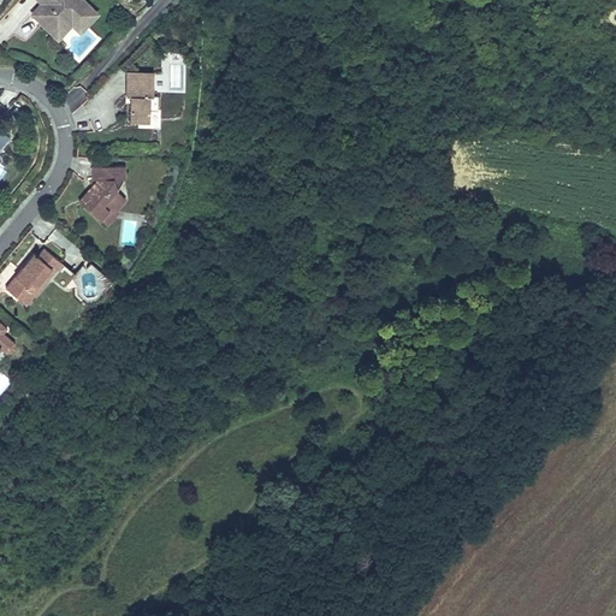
[(65,21),(72,27),(81,34),(100,13),(84,0),(35,0),(40,4),(33,12),(41,22),(40,23),(51,35),(65,21)]
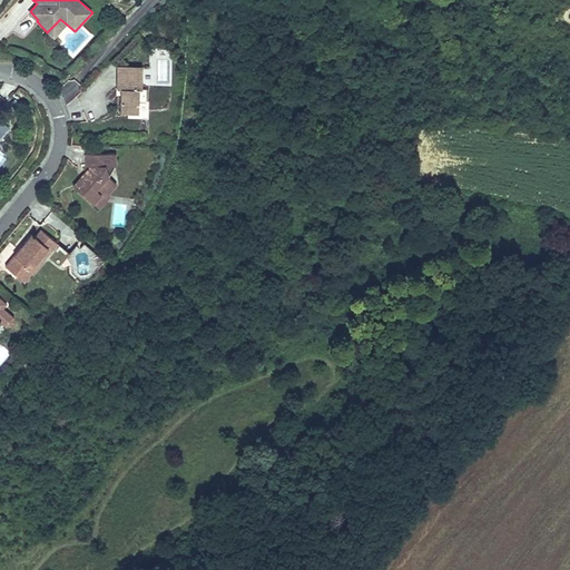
[(28,13),(37,21),(38,20),(30,11),(28,13)]
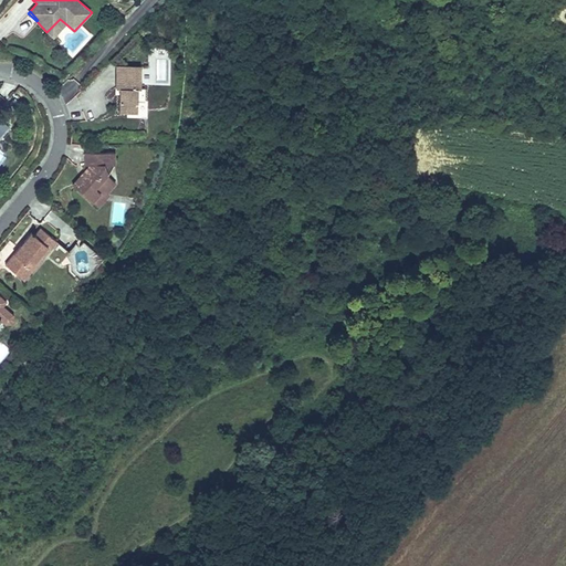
[(53,38),(66,24),(60,19),(46,32),(53,38)]
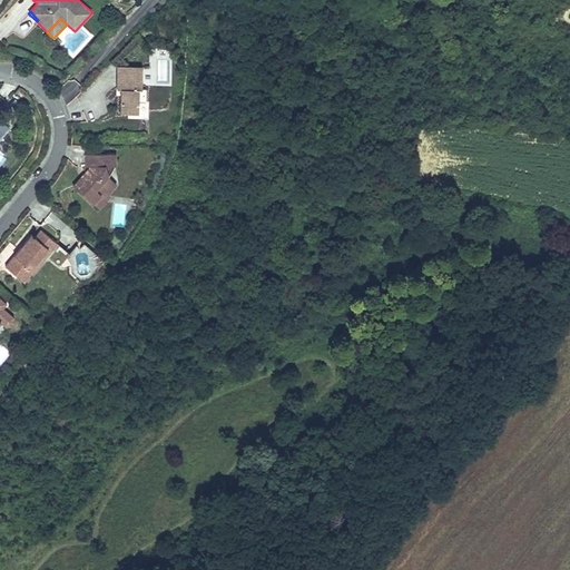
[(141,88),(143,68),(117,67),(117,88),(121,88),(120,112),(138,112),(139,101),(146,101),(146,88),(141,88)]
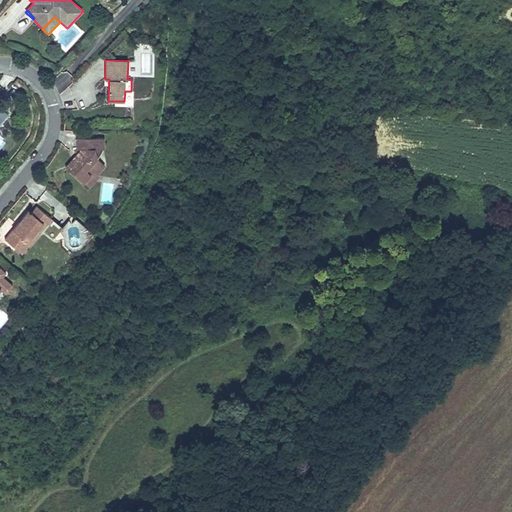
[(14,88),(9,94),(13,97),(18,91),(14,88)]
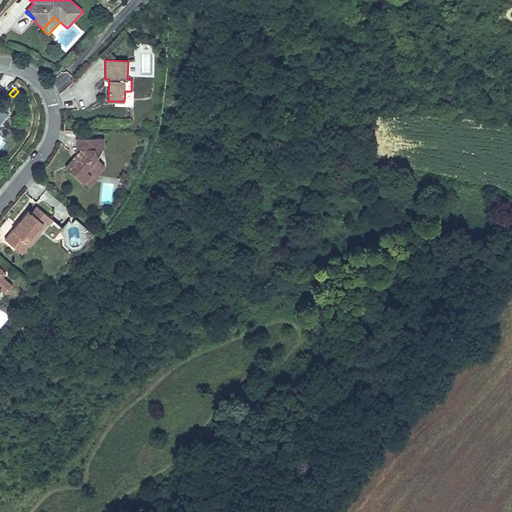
[(75,160),(73,158),(66,167),(83,182),(90,174),(96,174),(104,165),(98,159),(98,149),(103,149),(103,138),(78,138),(77,149),(82,149),(77,155),(78,156),(75,160)]
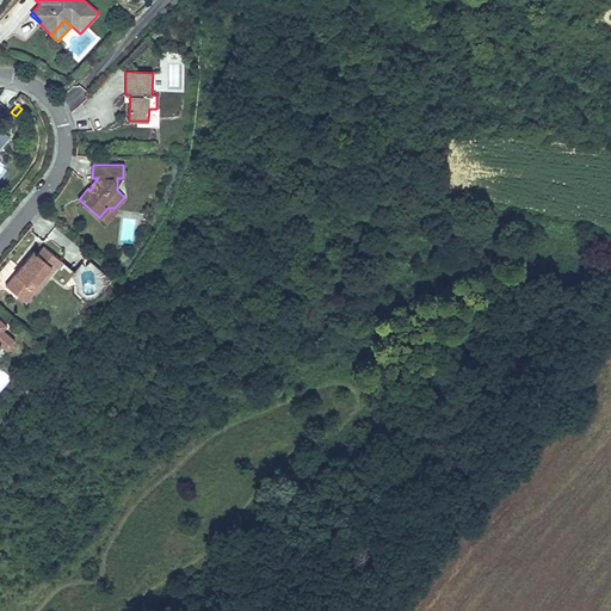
[(118,210),(115,208),(107,208),(99,217),(105,223),(118,210)]
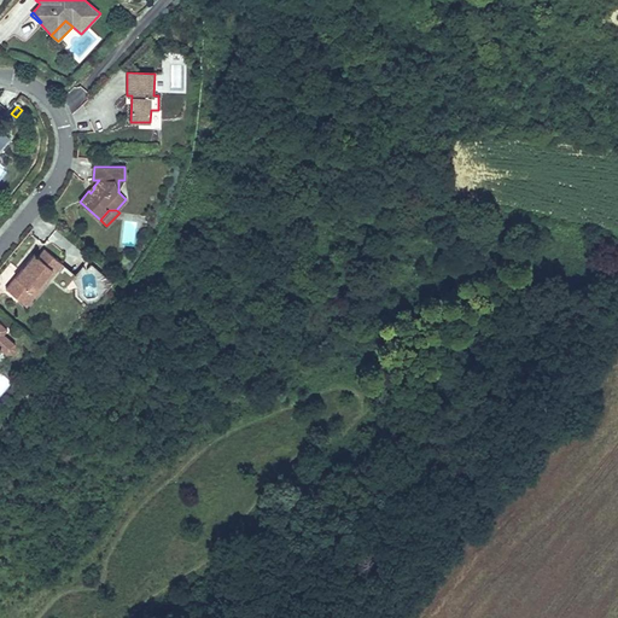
[(42,281),(46,284),(62,263),(44,249),(38,257),(34,254),(6,289),(19,301),(29,289),(34,292),(42,281)]
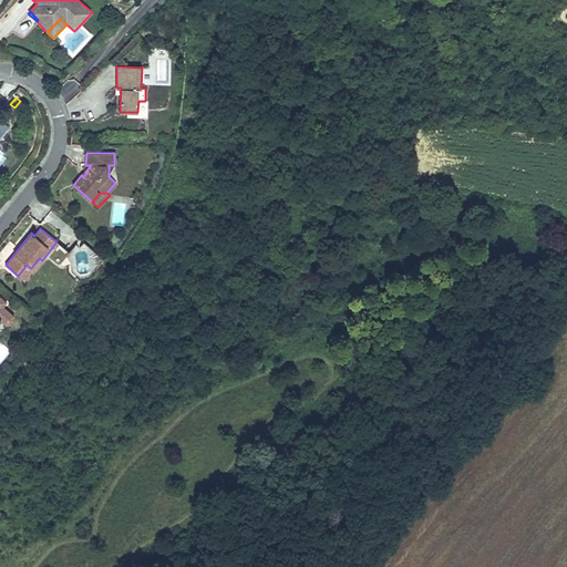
[(51,259),(62,265),(69,251),(59,246),(51,259)]
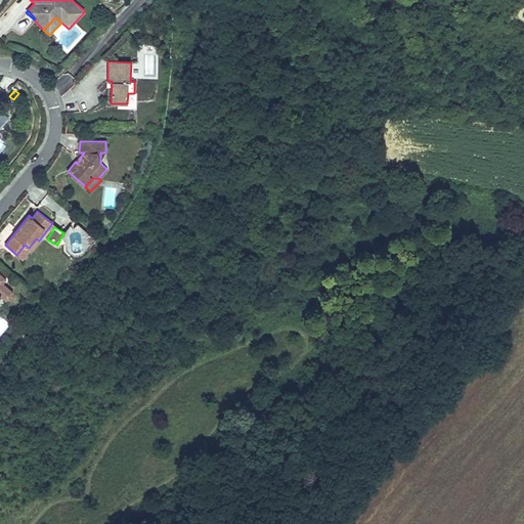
[(23,259),(39,241),(36,238),(29,248),(25,245),(16,255),(23,259)]
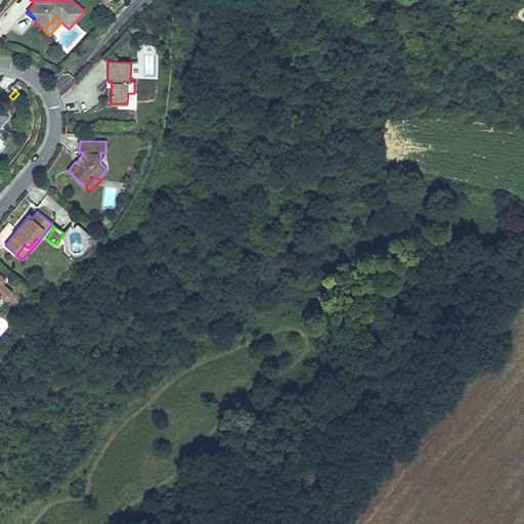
[(0,296),(1,296),(5,300),(10,299),(13,296),(12,291),(3,284),(6,279),(0,273),(0,296)]
